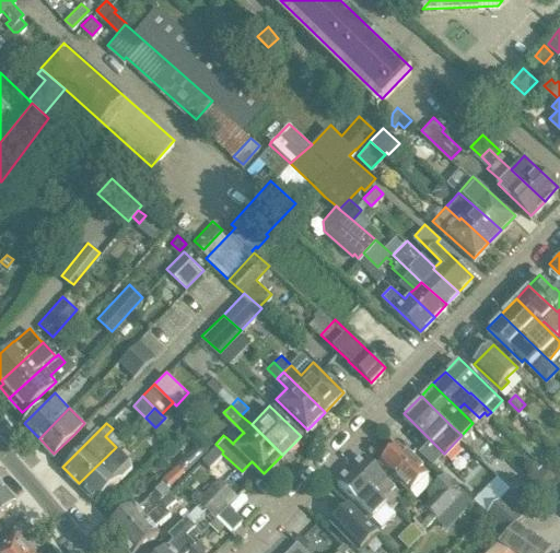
[(178,460),(162,475),(170,484),(205,451),(195,442),(177,459),(178,460)]
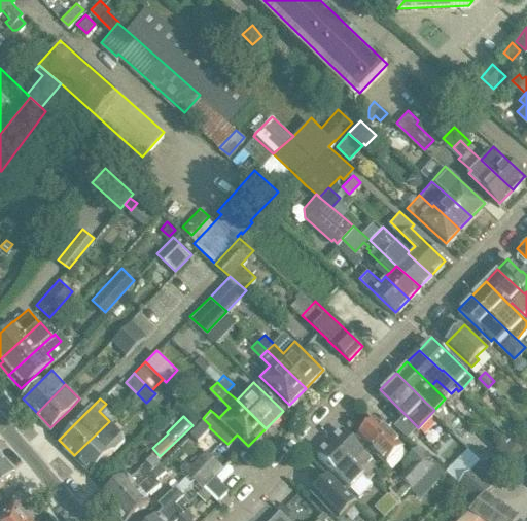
[(385,461),(396,449),(401,444),(374,416),(356,433),(385,461)]
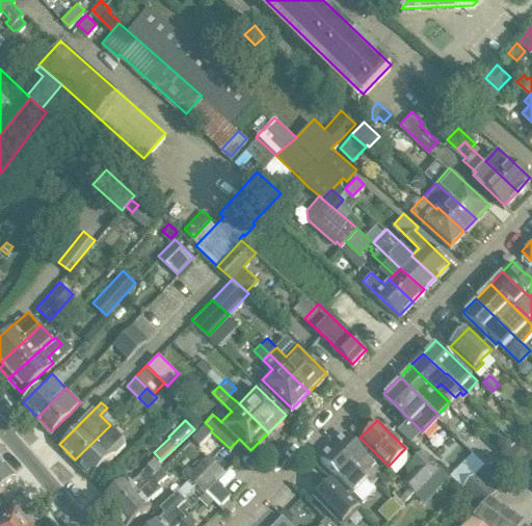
[(212,429),(205,422),(192,436),(200,443),(211,431),(212,429)]
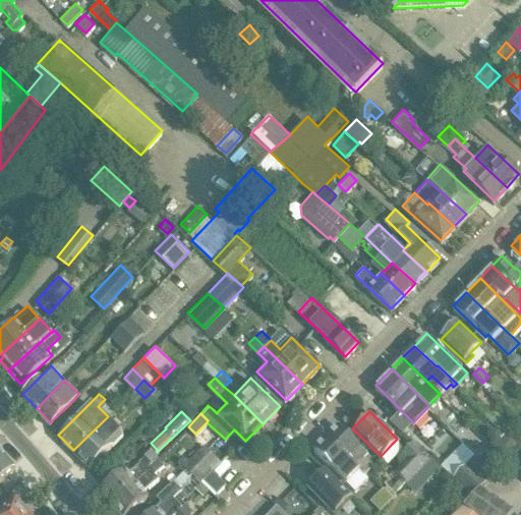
[(90,466),(113,442),(123,432),(108,416),(73,450),(90,466)]
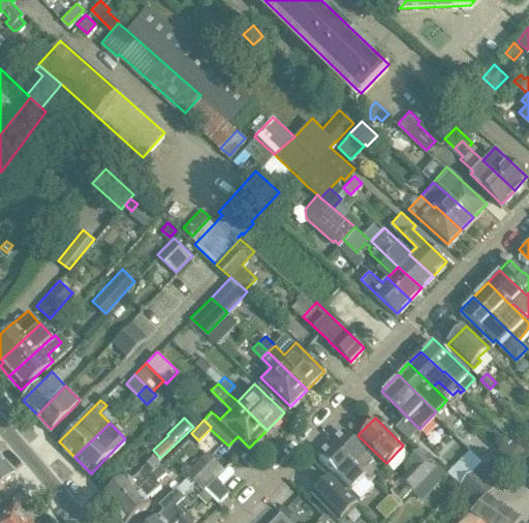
[(370,480),(378,471),(369,463),(374,459),(343,429),(332,441),(360,468),(362,471),(364,473),(370,480)]
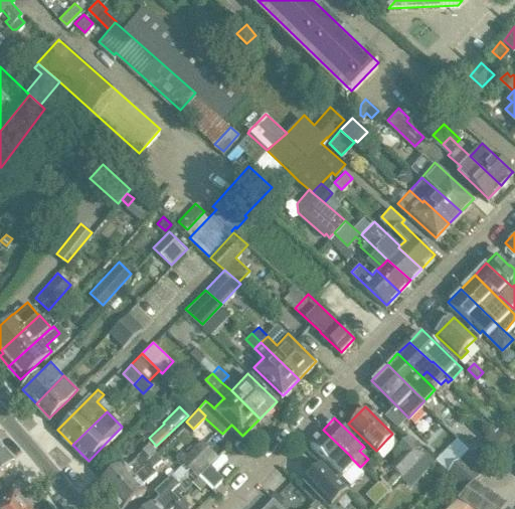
[(514,418),(504,431),(513,439),(514,436),(514,418)]
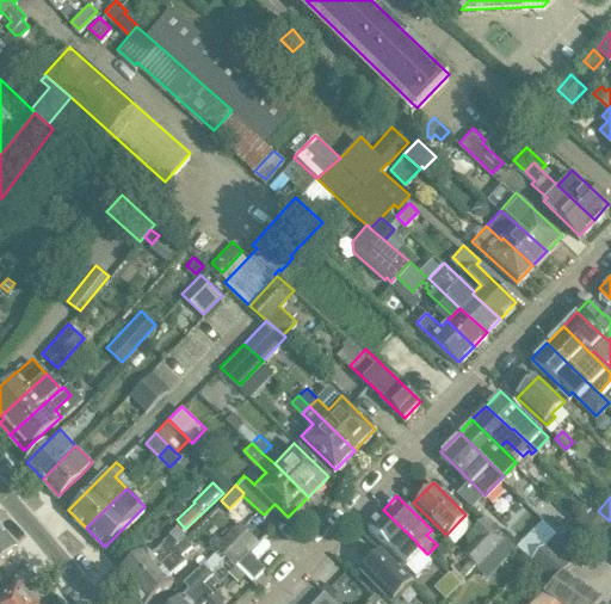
[(383,510),(368,524),(417,572),(431,558),(427,554),(420,547),(418,544),(415,541),(383,510)]
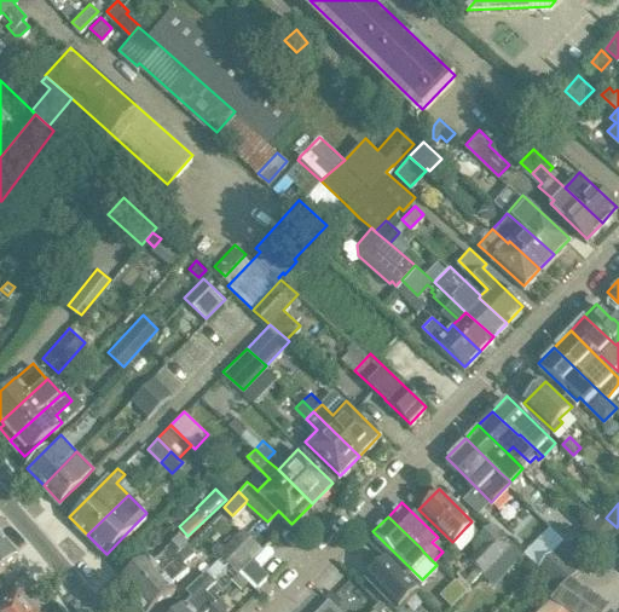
[(602,544),(617,527),(606,518),(590,535),(601,544),(602,544)]
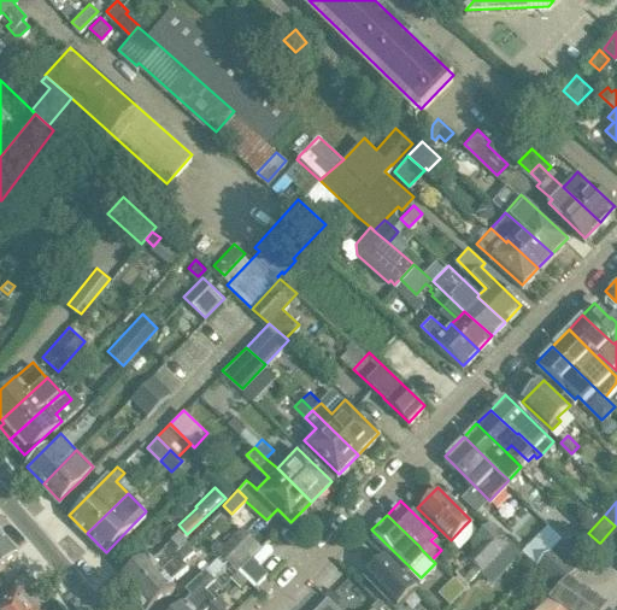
[(466,555),(481,568),(509,538),(489,520),(474,535),(480,541),(466,555)]
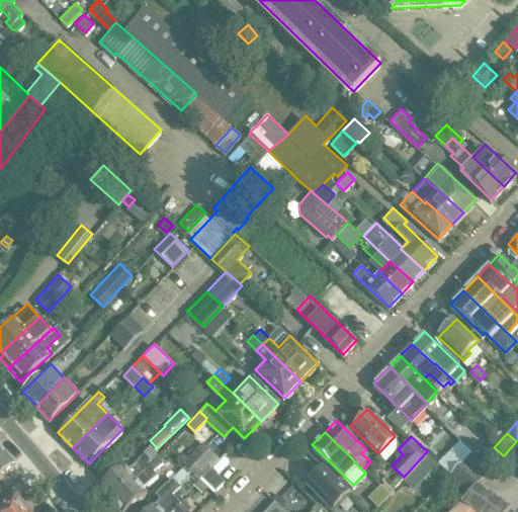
[(490,467),(482,459),(459,438),(448,449),(460,461),(450,473),(467,491),(476,484),(490,467)]
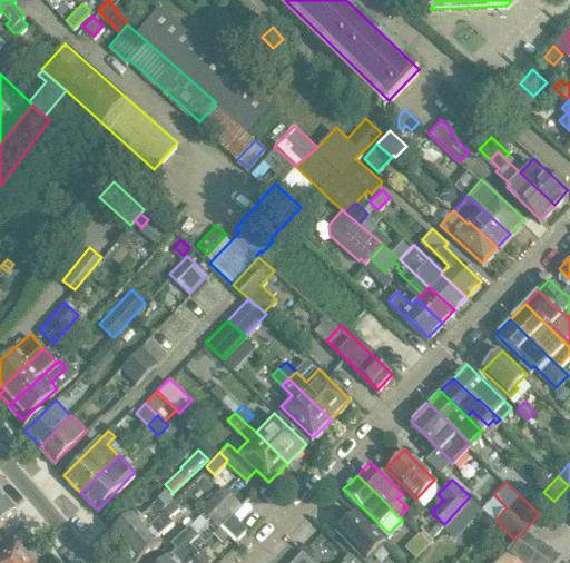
[(0,522),(17,510),(0,490),(0,522)]
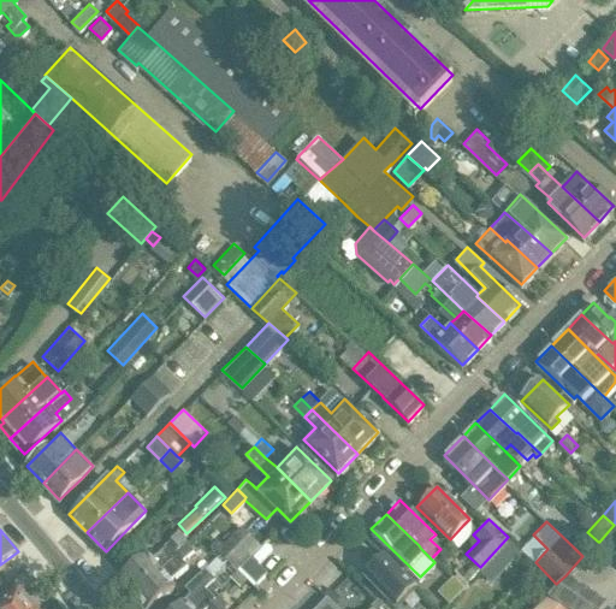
[(161,567),(176,555),(172,551),(187,539),(179,531),(164,543),(166,547),(153,557),(147,551),(118,575),(131,591),(161,567)]
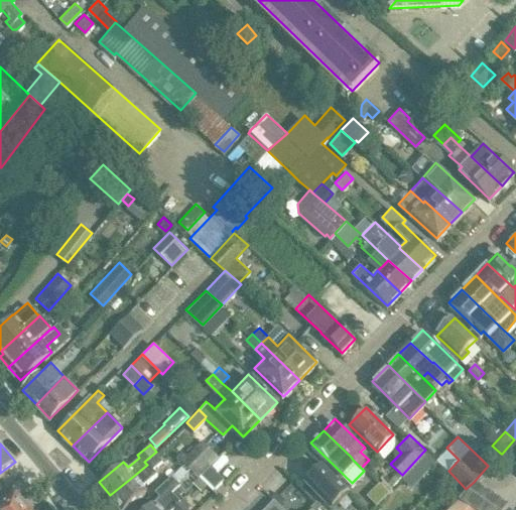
[(488,466),(501,454),(492,445),(480,458),(488,466)]
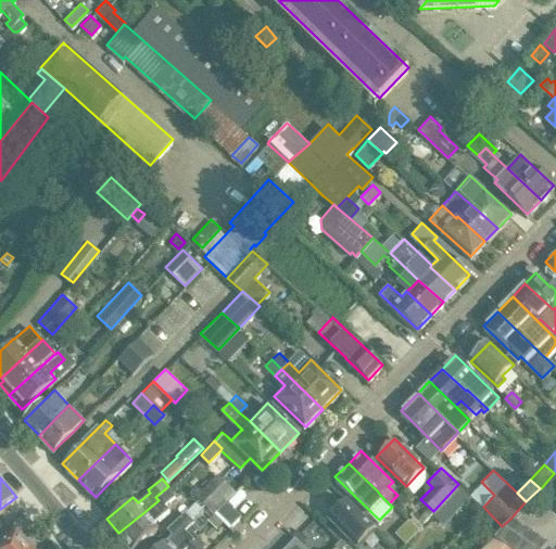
[(131,548),(158,527),(153,521),(168,508),(164,501),(175,493),(168,486),(155,497),(159,500),(146,511),(118,533),(131,548)]
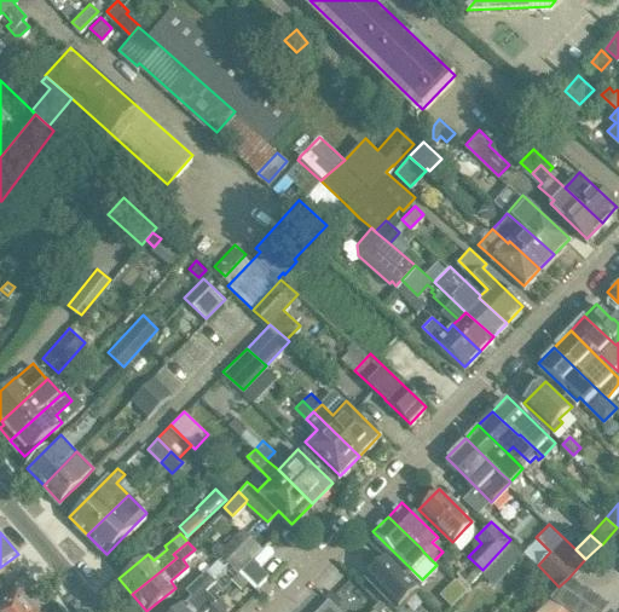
[(258,583),(268,572),(253,555),(241,567),(258,583)]
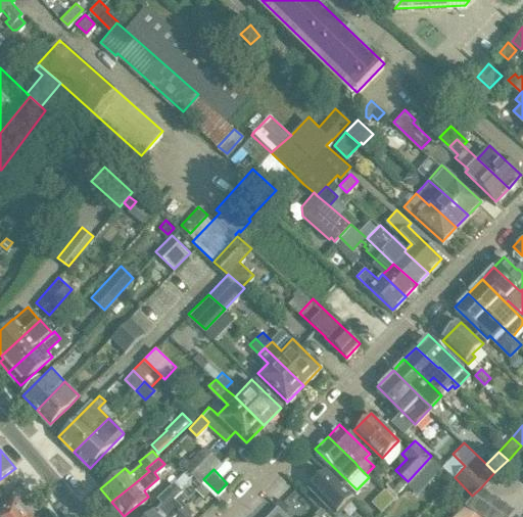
[(335,512),(352,495),(327,469),(310,486),(335,512)]
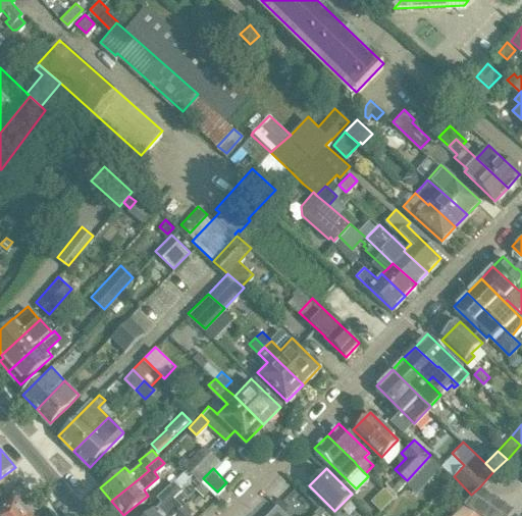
[(394,495),(407,480),(395,469),(383,481),(386,484),(384,486),(394,495)]
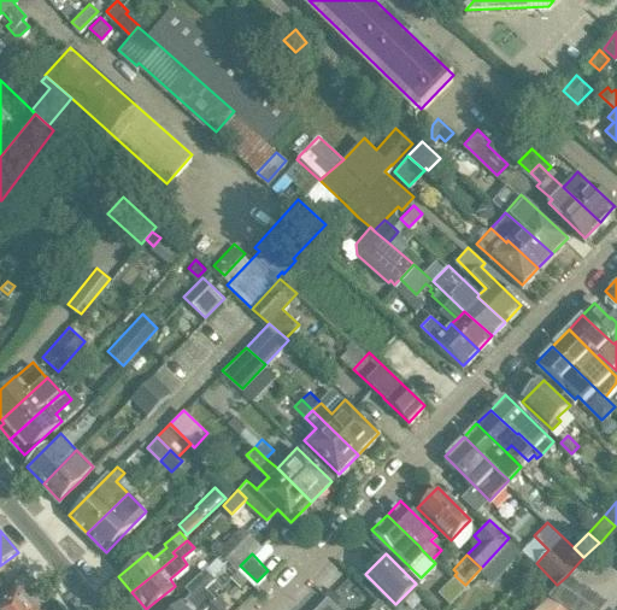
[(239,567),(230,575),(240,585),(248,576),(239,567)]
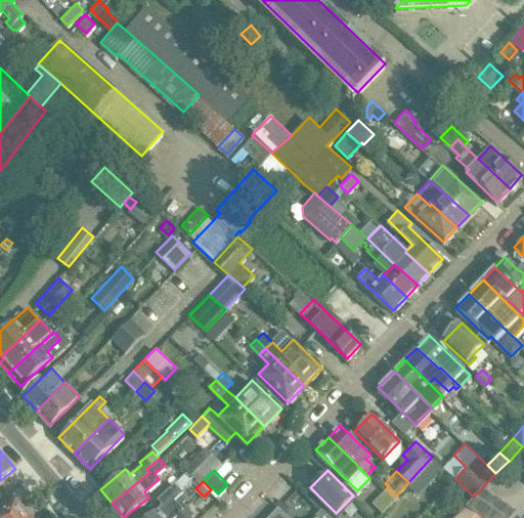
[(157,509),(147,517),(172,517),(185,504),(182,501),(185,499),(180,493),(182,490),(174,482),(159,499),(163,503),(157,509)]
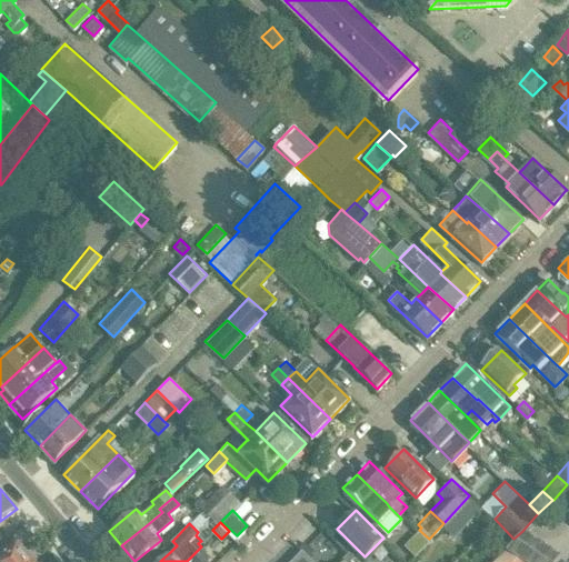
[(405,544),(413,553),(415,554),(429,540),(429,539),(419,530),(418,530),(405,543),(405,544)]
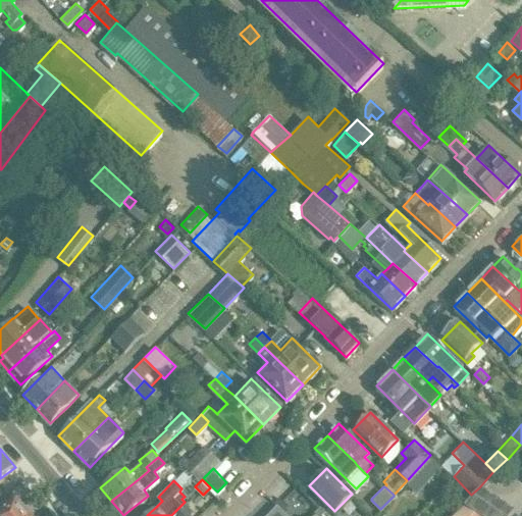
[(510,515),(514,511),(479,487),(471,495),(463,503),(464,504),(478,514),(481,515),(510,515)]
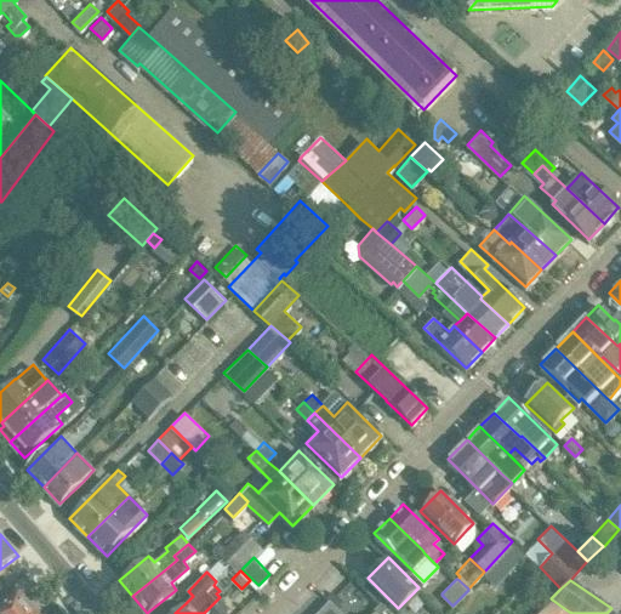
[(0,613),(34,613),(18,595),(0,609),(0,613)]
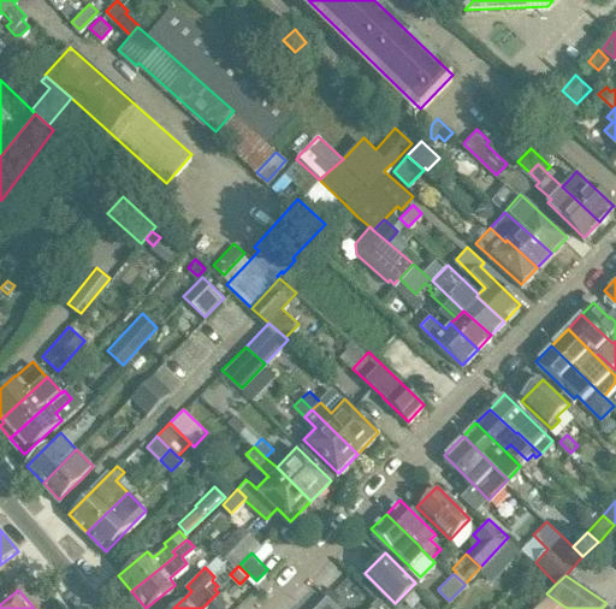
[(227,608),(225,605),(227,602),(218,592),(202,608),(227,608)]
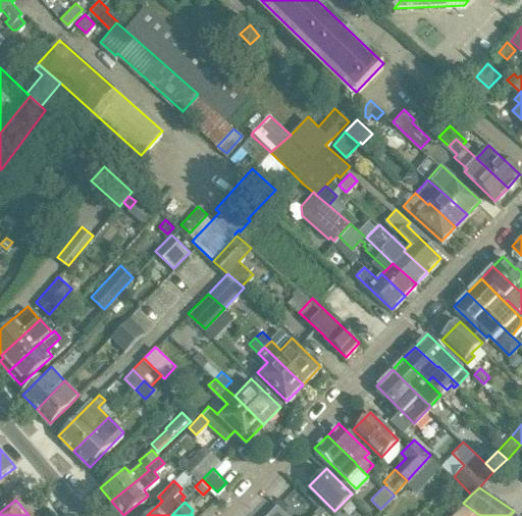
[(476,515),(478,514),(464,504),(451,515),(476,515)]
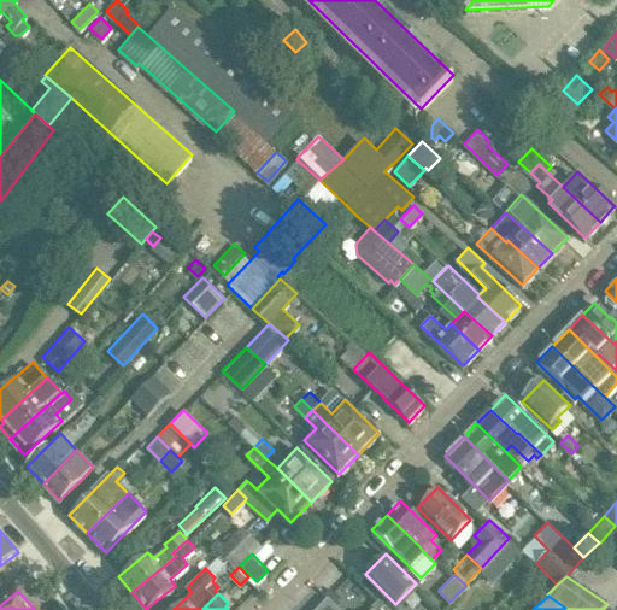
[(328,597),(313,609),(340,609),(339,608),(328,597)]
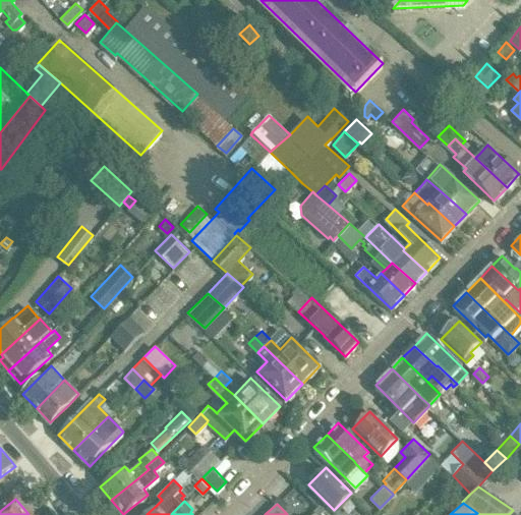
[(332,514),(323,505),(316,512),(319,513),(320,514),(332,514)]
